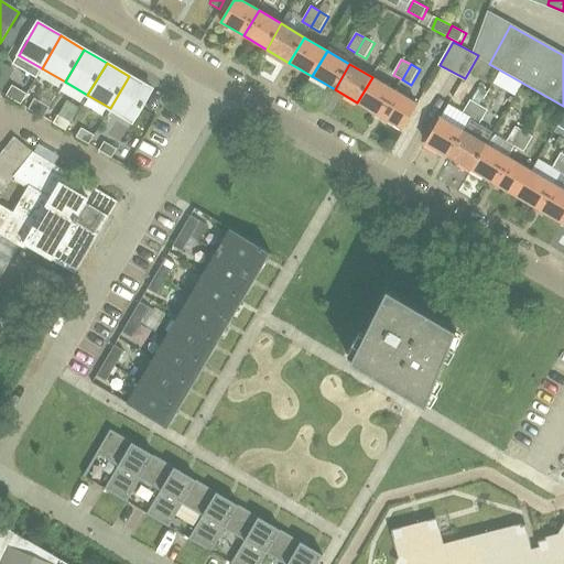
[(129,76),(110,108),(133,122),(152,89),(129,76)]
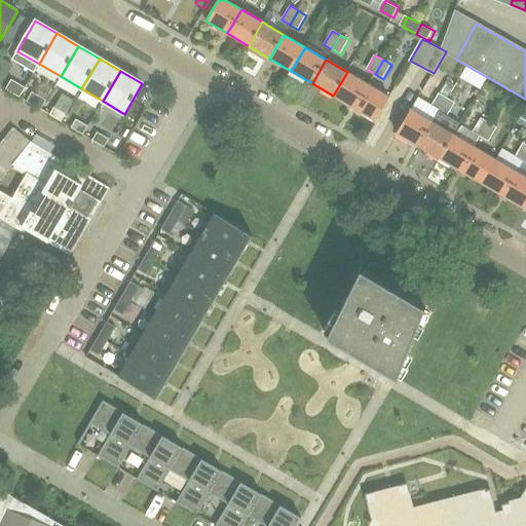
[(354,108),(369,84),(347,72),(333,96),(354,108)]
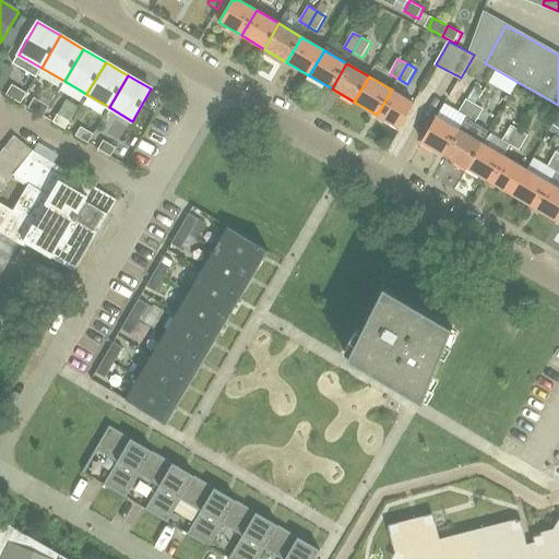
[(12,85),(7,95),(21,104),(26,94),(12,85)]
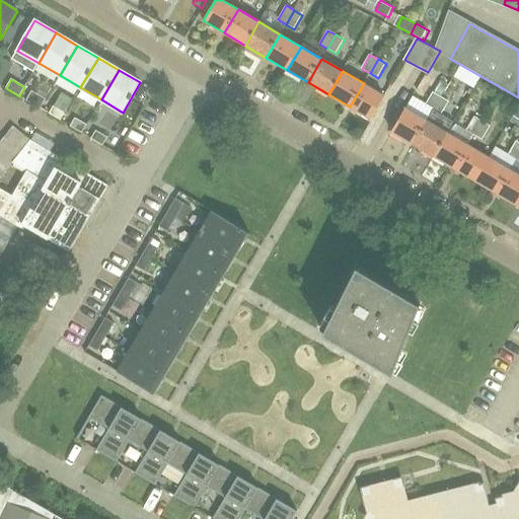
[(371,120),(381,101),(384,95),(364,83),(350,106),(371,120)]
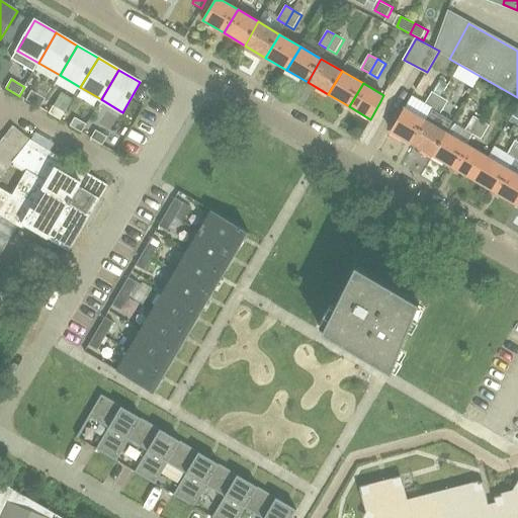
[(32,91),(26,100),(39,108),(46,99),(32,91)]
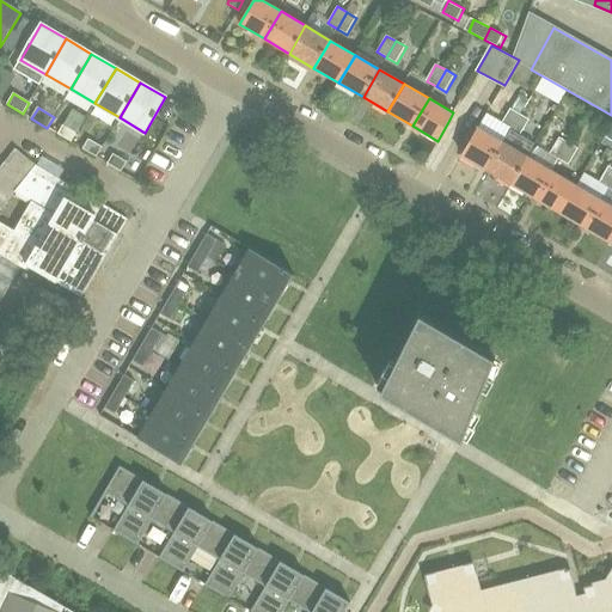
[(509,130),(519,114),(510,109),(501,124),(509,130)]
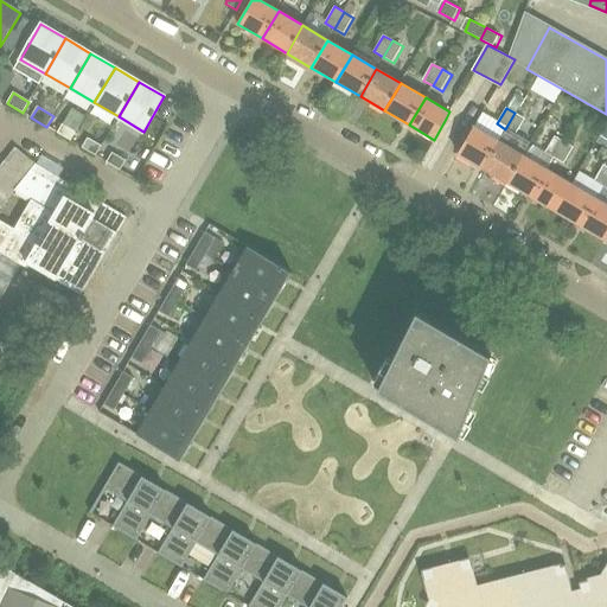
[(515,113),(505,129),(516,135),(525,119),(515,113)]
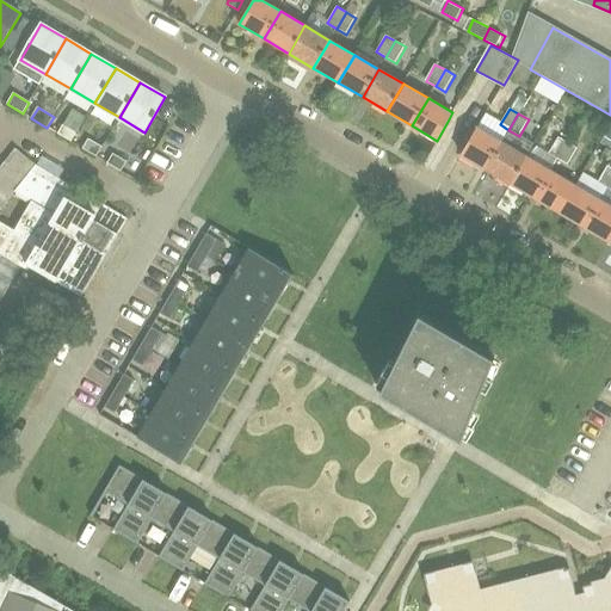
[(63,124),(59,134),(72,141),(76,133),(63,124)]
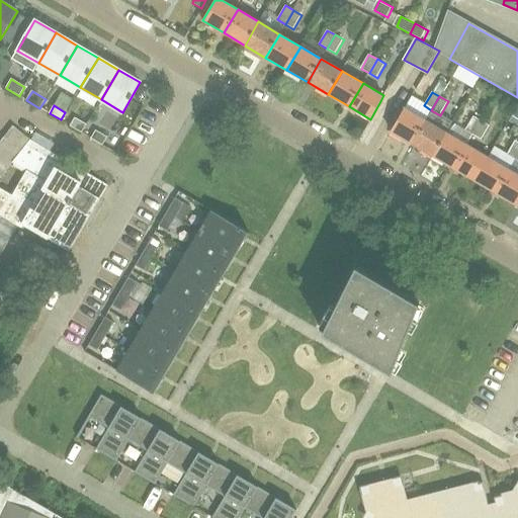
[(412,144),(425,120),(405,107),(391,132),(412,144)]
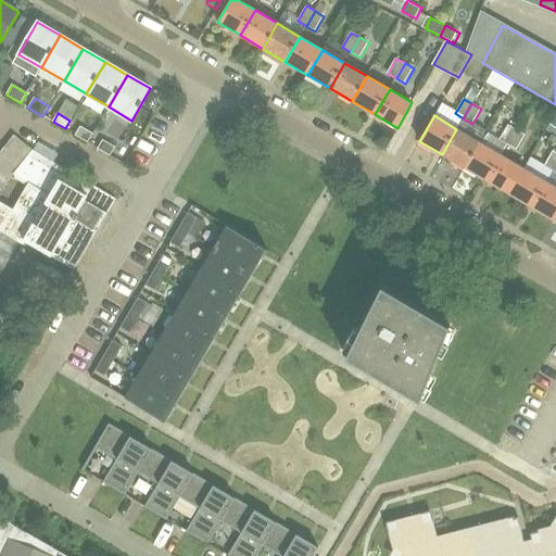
[(546,130),(555,135),(555,133),(555,118),(553,117),(546,130)]
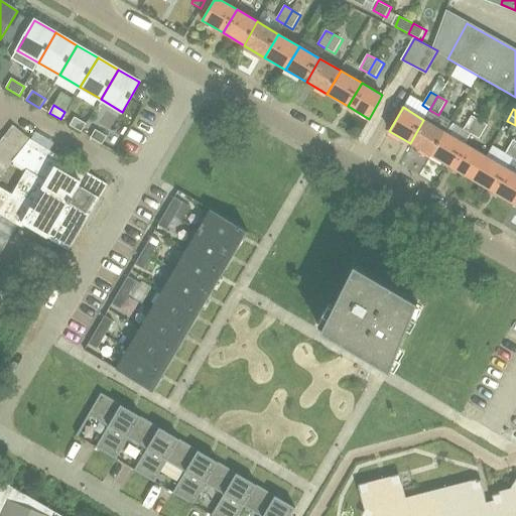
[(472,134),(480,120),(472,116),(464,130),(472,134)]
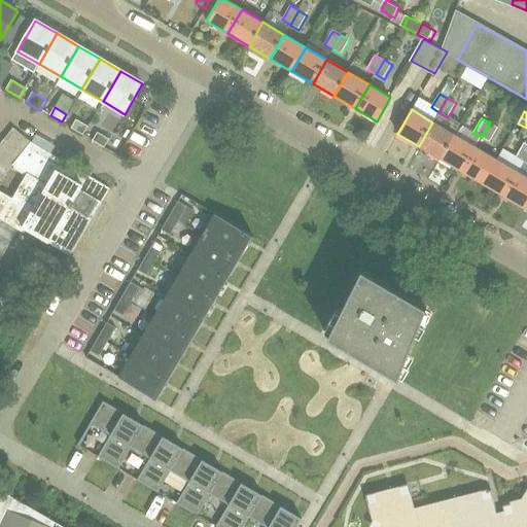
[(76,120),(71,128),(83,135),(88,127),(76,120)]
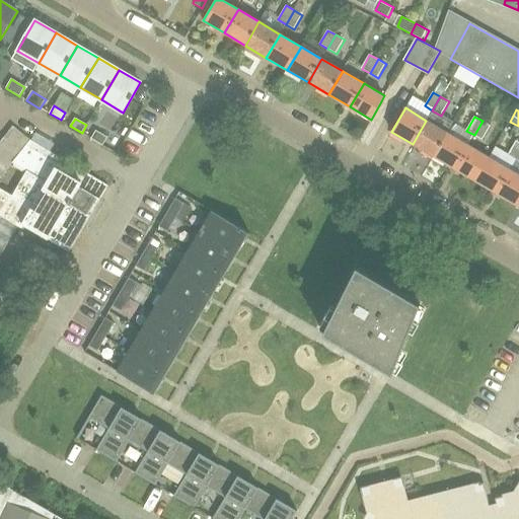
[(433,156),(447,133),(426,121),(413,144),(433,156)]
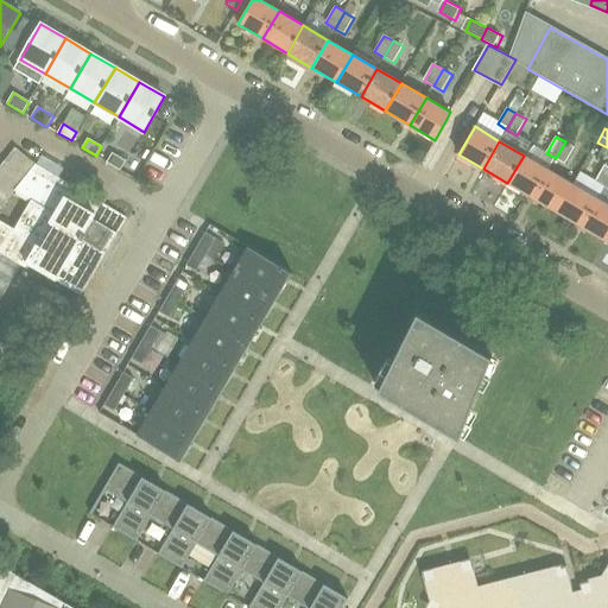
[(565,141),(556,158),(565,164),(575,147),(565,141)]
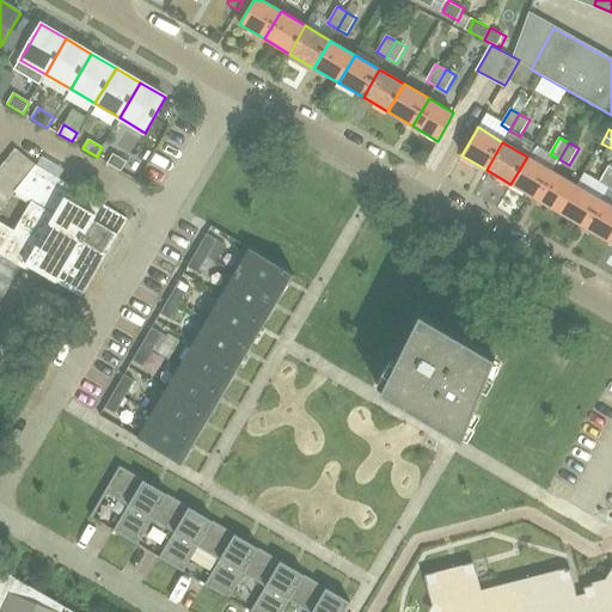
[(0,212),(16,193),(37,166),(17,150),(0,170),(0,212)]
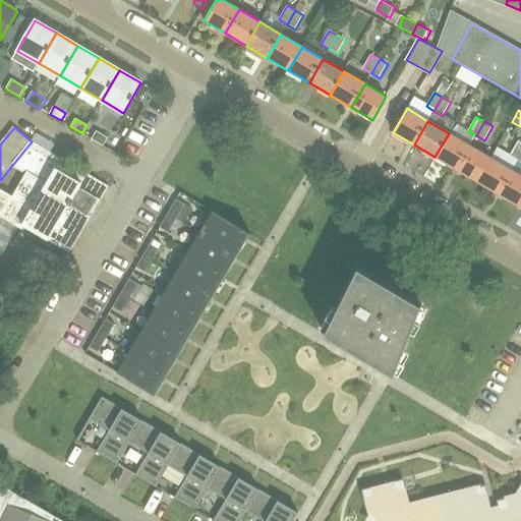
[(97,131),(92,139),(103,146),(108,138),(97,131)]
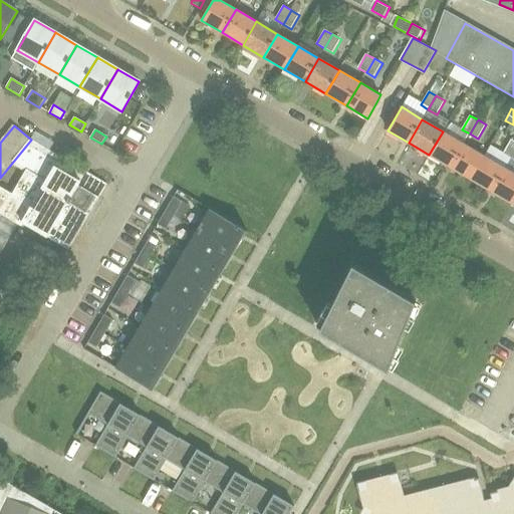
[(450,167),(464,144),(443,132),(429,155),(450,167)]
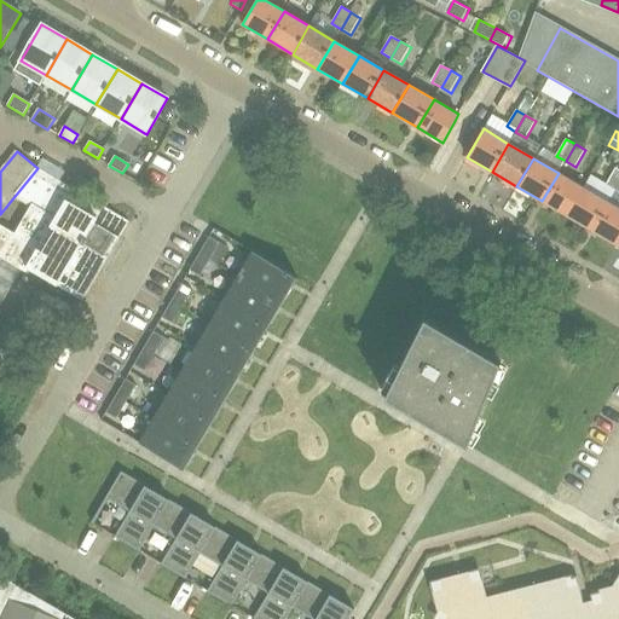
[(120,237),(129,221),(59,180),(38,168),(16,195),(33,204),(15,235),(0,226),(0,256),(22,270),(27,272),(29,267),(82,299),(84,299),(97,276),(100,271),(111,252),(94,241),(100,229),(119,239),(120,237)]
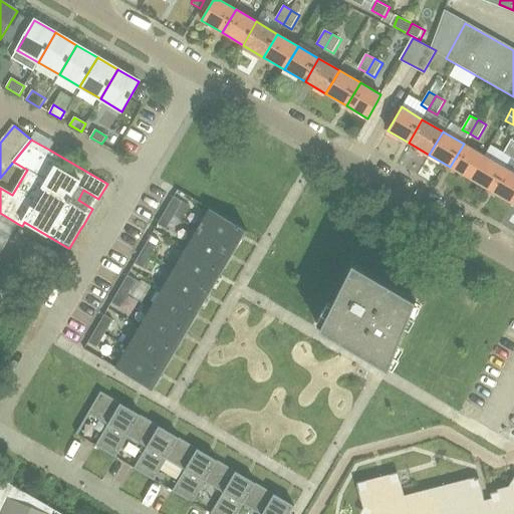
[(511,158),(513,153),(513,141),(512,140),(504,154),(511,158)]
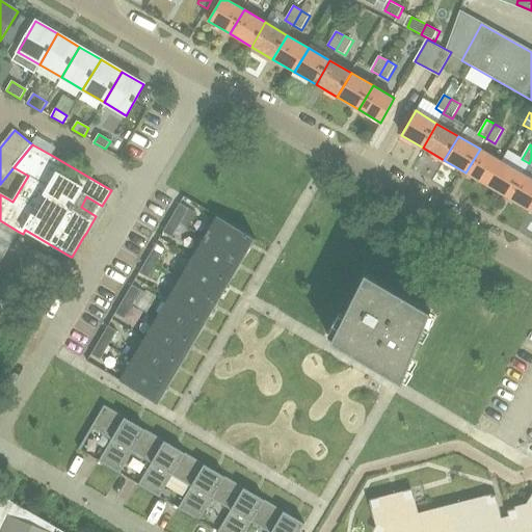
[(487,185),(501,161),(480,149),(466,173),(487,185)]
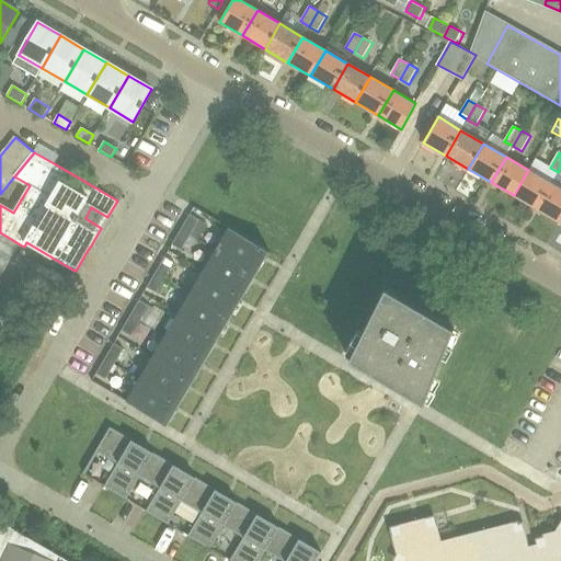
[(537,209),(551,183),(528,170),(514,195),(537,209)]
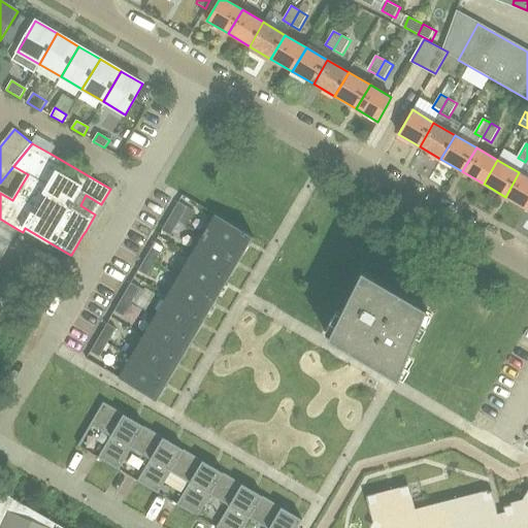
[(526,209),(527,205),(527,177),(519,172),(505,197),(526,209)]
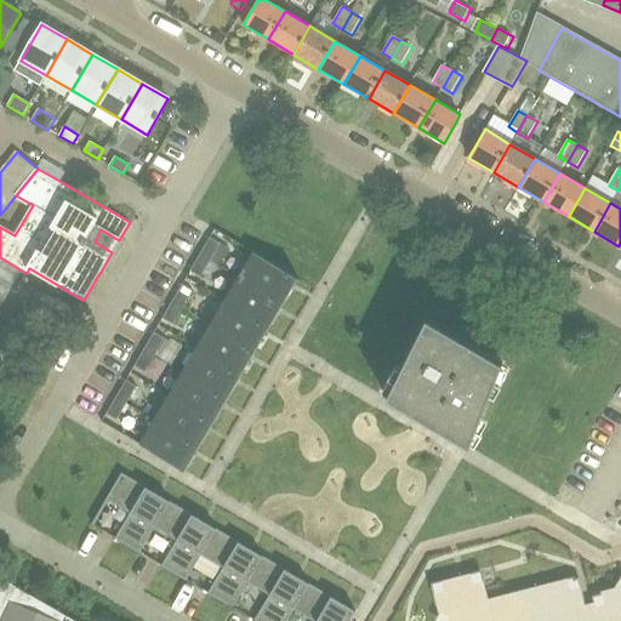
[(210,261),(221,244),(210,238),(200,255),(210,261)]
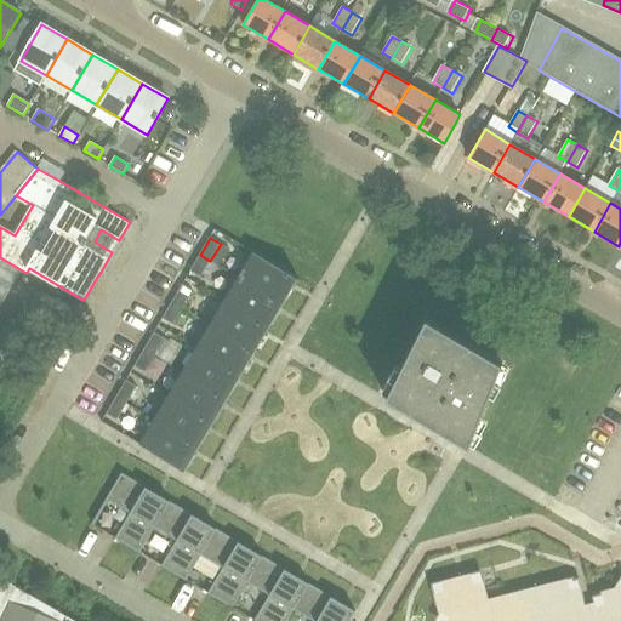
[(254,252),(239,278),(284,303),(298,279),(254,252)]
